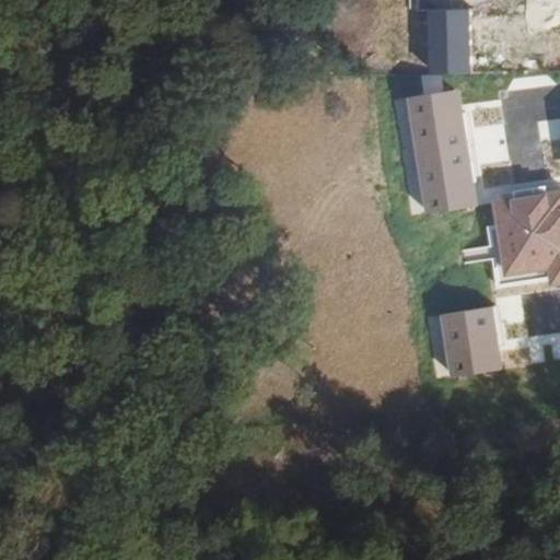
[(471,10),(426,10),(424,74),(470,74),(471,10)]
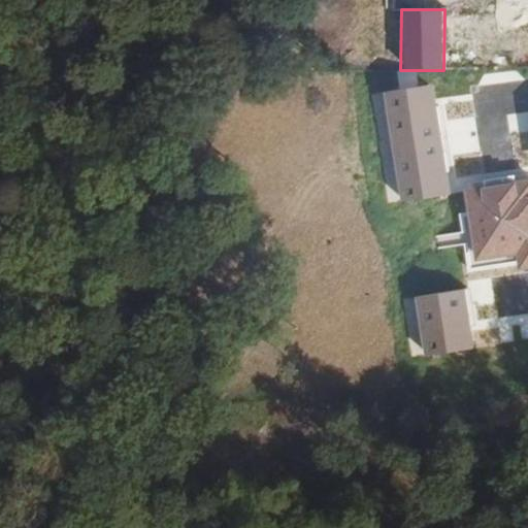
[(449,197),(432,85),(384,92),(400,204),(449,197)]
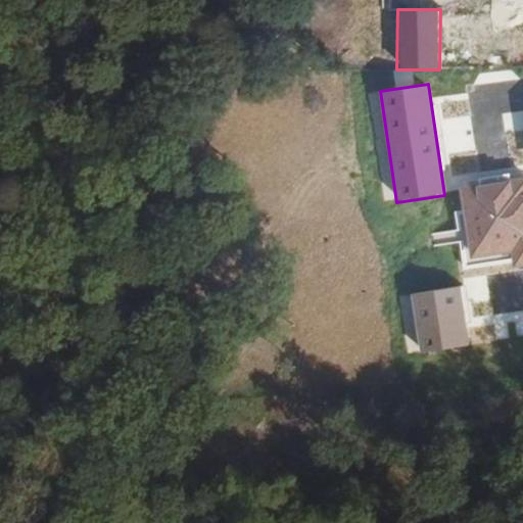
[(515,252),(517,266),(522,264),(522,180),(466,189),(471,217),(477,258),(515,252)]
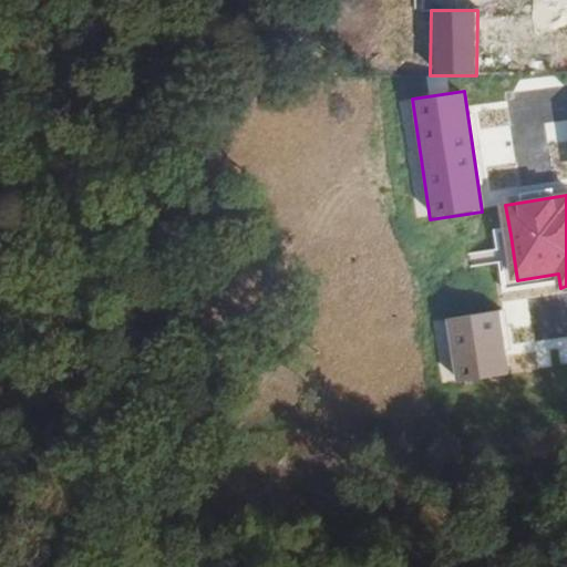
[(507,296),(560,288),(558,274),(517,280),(511,235),(497,237),(507,296)]
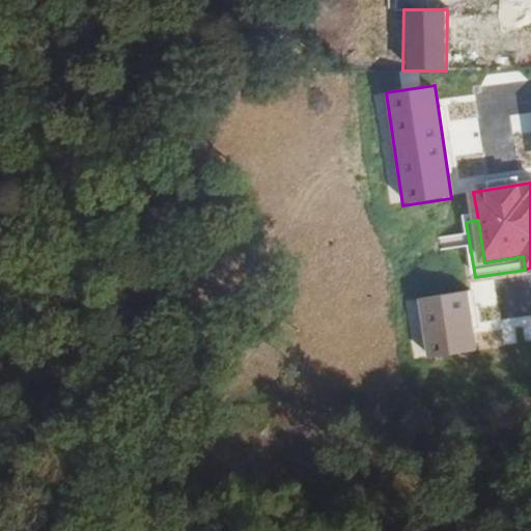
[(467,291),(419,299),(428,360),(476,352),(467,291)]
